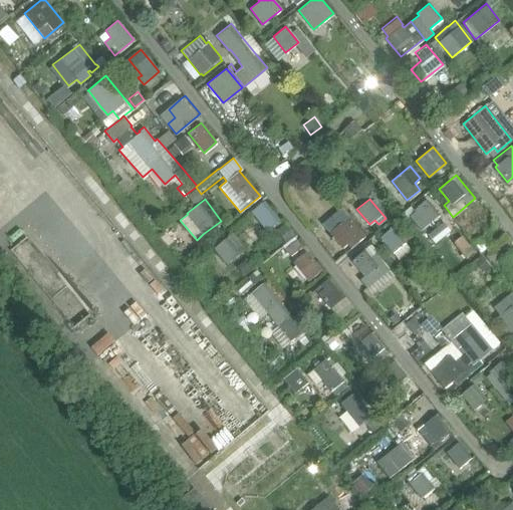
[(415,210),(408,215),(420,229),(439,215),(426,199),(414,209),(415,210)]
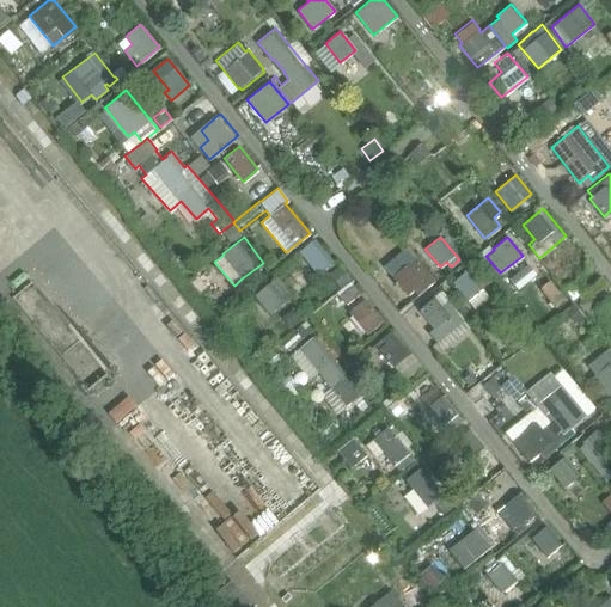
[(333,262),(313,239),(299,251),(318,274),(333,262)]
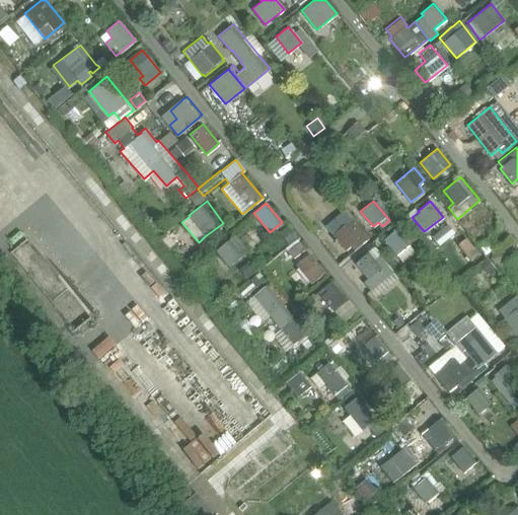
[(368,237),(345,209),(324,225),(336,238),(334,239),(335,241),(337,240),(345,249),(350,245),(354,249),(368,237)]
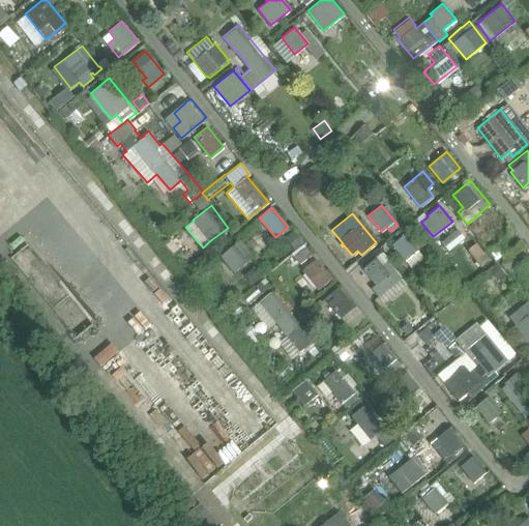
[(293,228),(284,236),(294,249),(303,240),(293,228)]
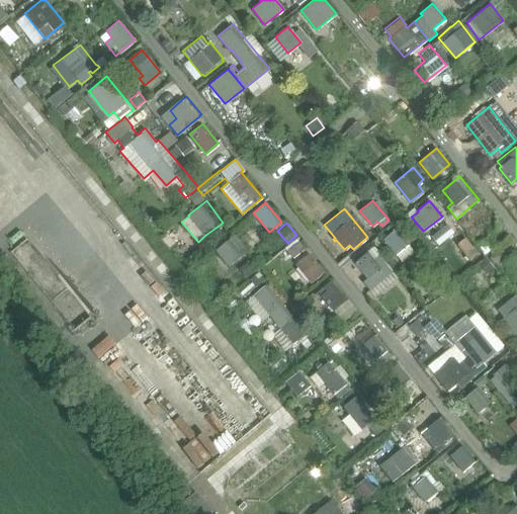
[(413,250),(395,228),(382,239),(401,260),(413,250)]
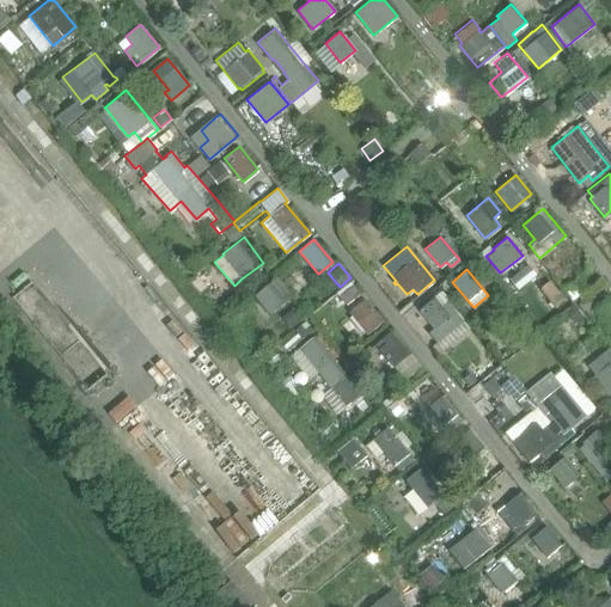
[(270,313),(292,294),(276,276),(269,282),(266,279),(251,290),(270,313)]
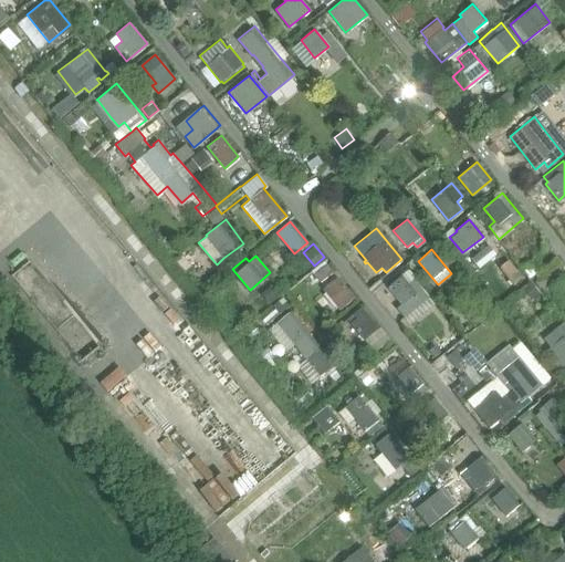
[(326,262),(314,272),(320,281),(333,271),(326,262)]
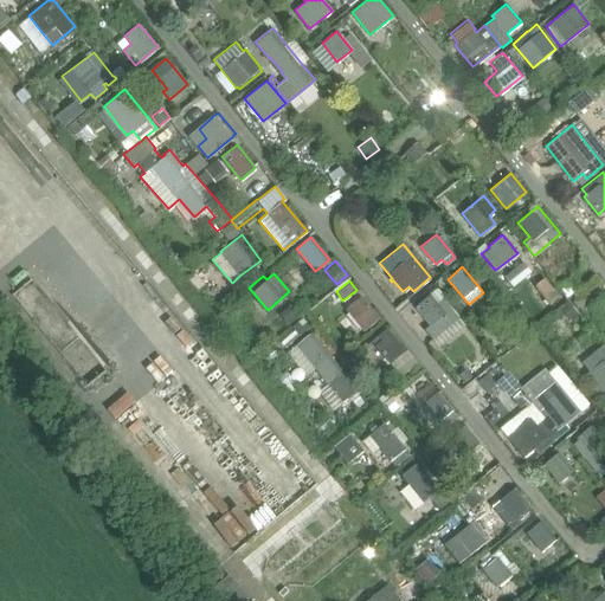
[(458,317),(442,298),(437,302),(430,295),(414,307),(429,324),(424,329),(432,338),(458,317)]
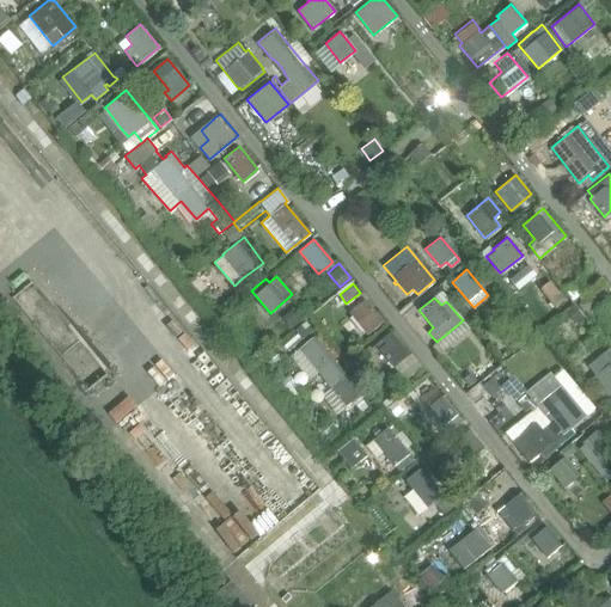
[(382,320),(372,308),(373,308),(372,306),(371,307),(364,299),(348,310),(367,333),(382,320)]
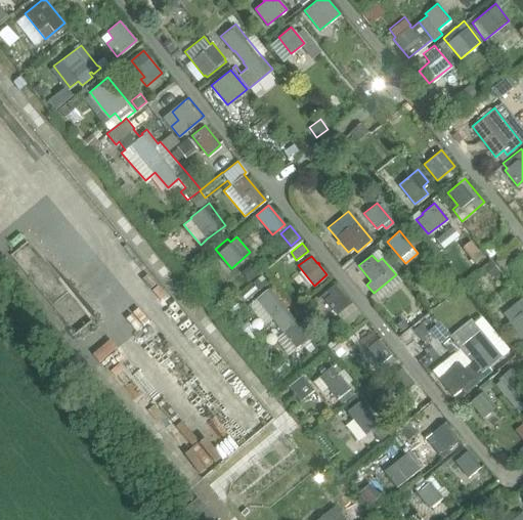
[(268,288),(248,304),(264,323),(271,318),(272,318),(277,325),(290,314),(279,301),(284,297),(273,284),(268,288)]
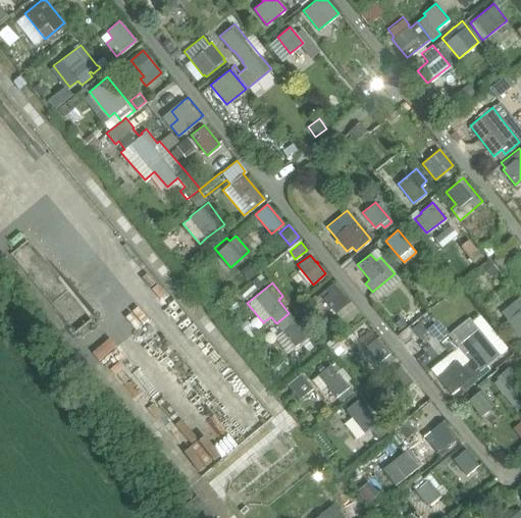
[(349,302),(332,282),(319,293),(335,312),(349,302)]
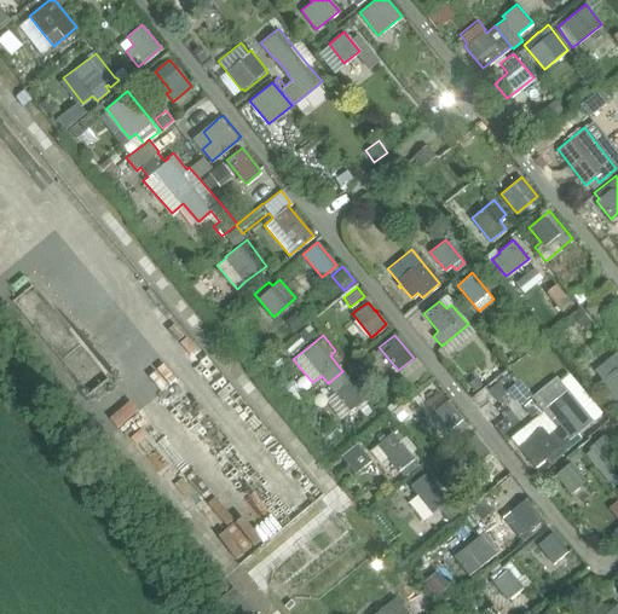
[(617,397),(617,353),(616,351),(594,369),(601,378),(594,384),(610,404),(617,397)]
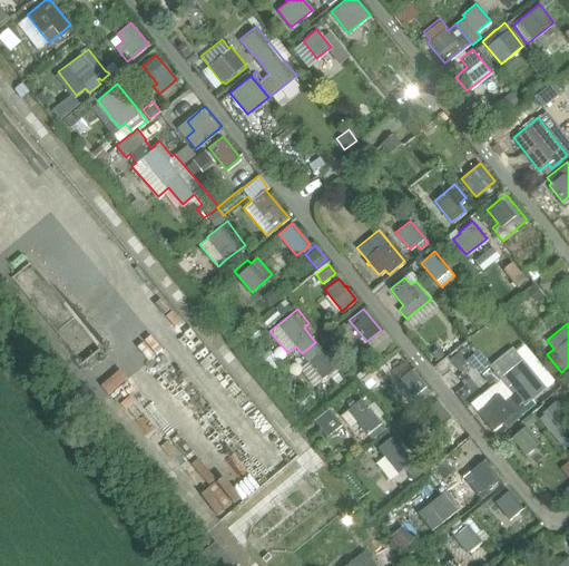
[(315,342),(302,353),(322,378),(335,367),(341,362),(329,348),(323,352),(315,342)]
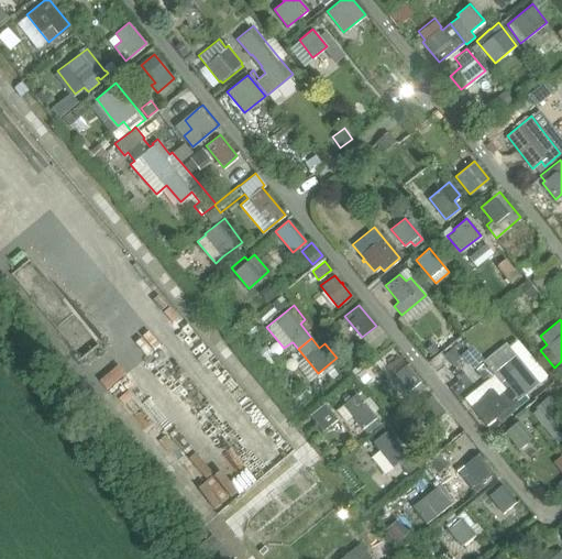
[(516,353),(496,370),(504,379),(502,381),(517,399),(539,382),(516,353)]
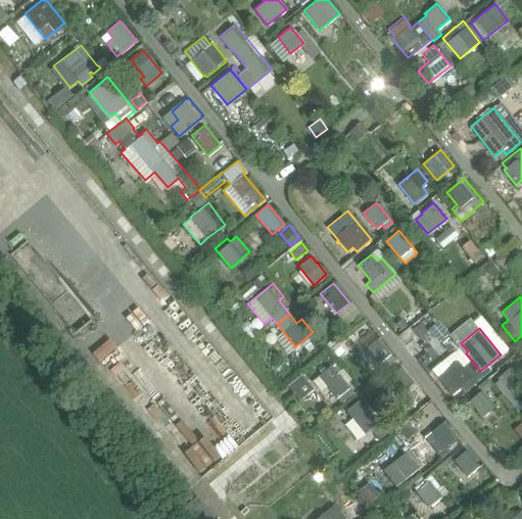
[(393,359),(377,337),(365,347),(381,368),(393,359)]
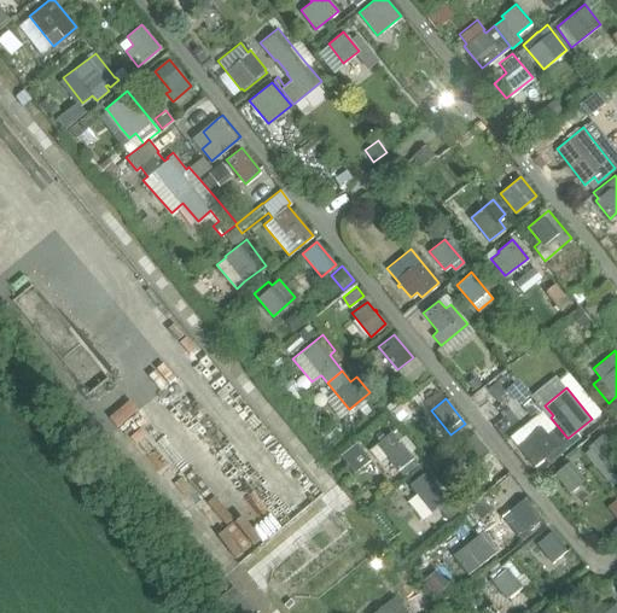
[(533,416),(510,436),(534,466),(553,449),(557,455),(570,444),(556,427),(547,433),(533,416)]
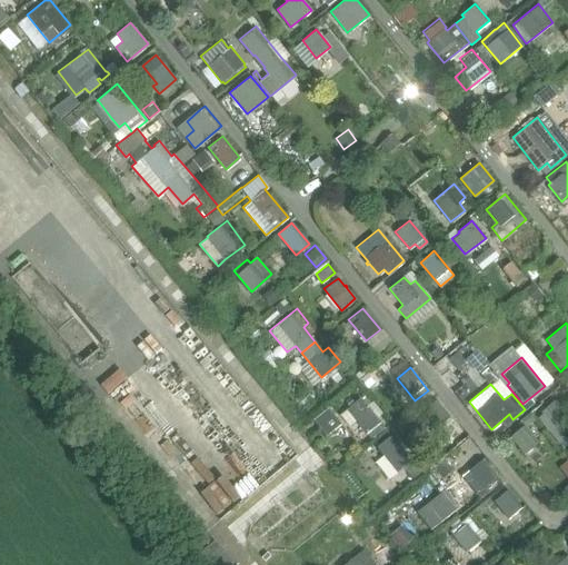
[(361,397),(339,414),(349,425),(356,419),(371,438),(385,428),(361,397)]
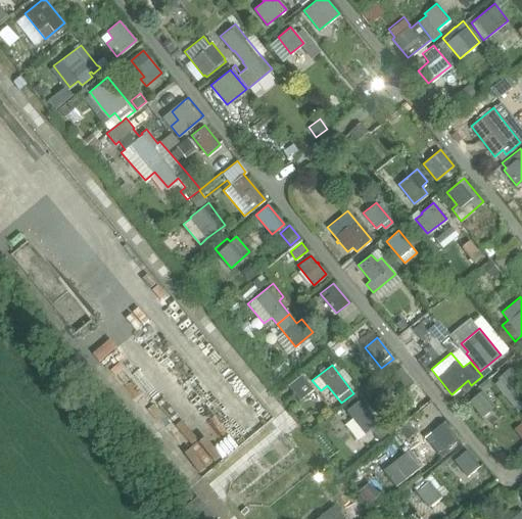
[(413,382),(400,366),(387,377),(400,392),(413,382)]
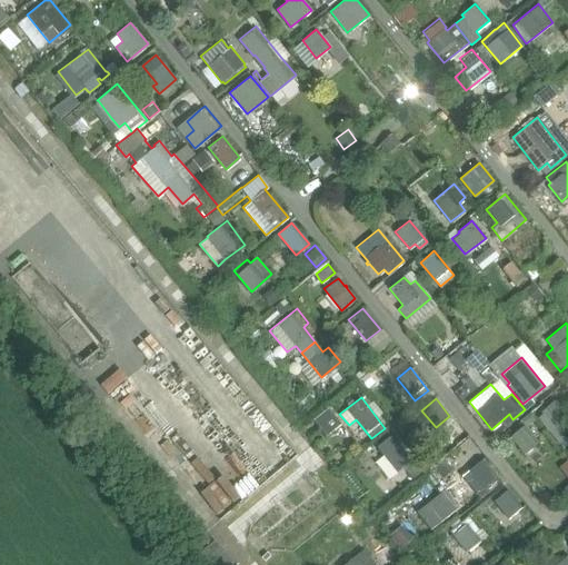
[(557,426),(567,416),(567,409),(558,398),(556,400),(555,399),(541,410),(547,417),(542,422),(560,444),(567,438),(557,426)]
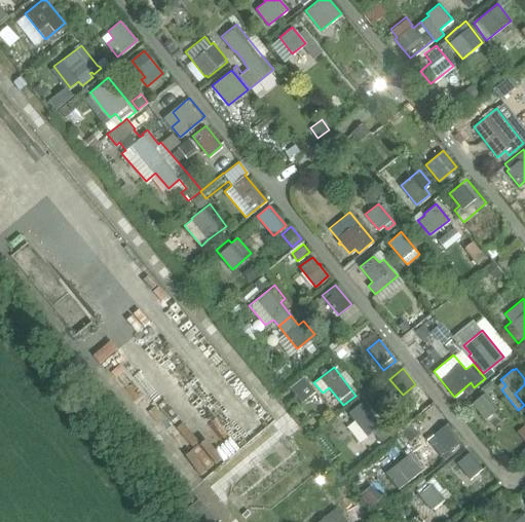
[(497,408),(484,393),(472,403),(484,419),(497,408)]
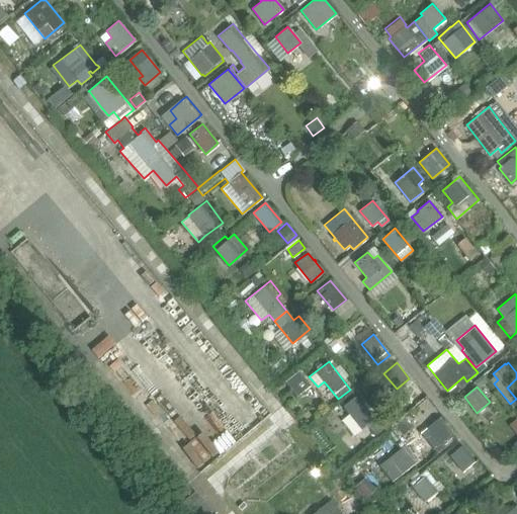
[(373,418),(356,396),(355,396),(352,392),(339,401),(343,406),(348,414),(341,419),(353,434),(373,418)]
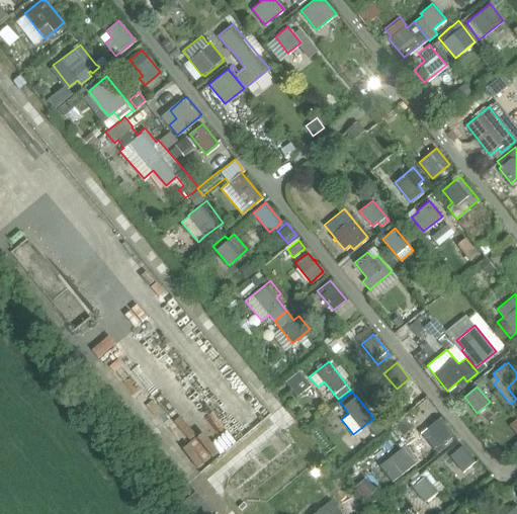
[(454,436),(439,417),(427,427),(432,434),(426,439),(433,447),(440,441),(443,445),(447,442),(454,436)]
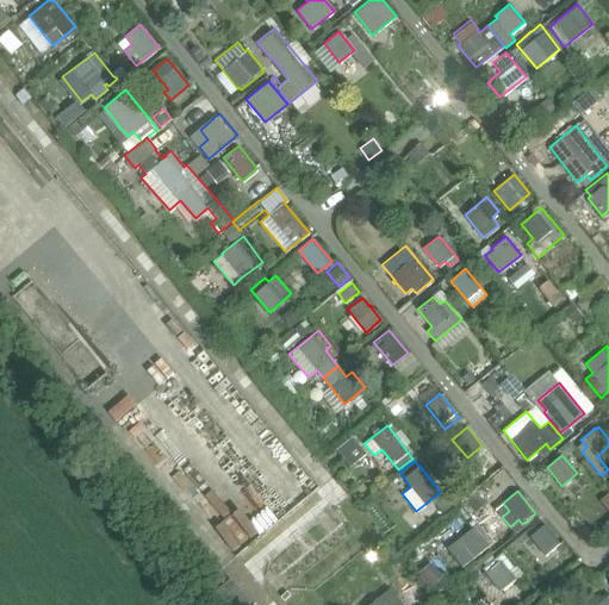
[(491,542),(477,523),(458,538),(473,557),(474,556),(476,559),(480,554),(478,553),(491,542)]
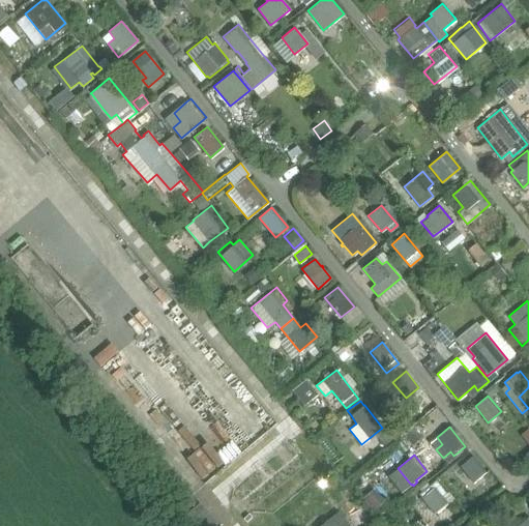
[(486,471),(472,456),(460,466),(473,481),(486,471)]
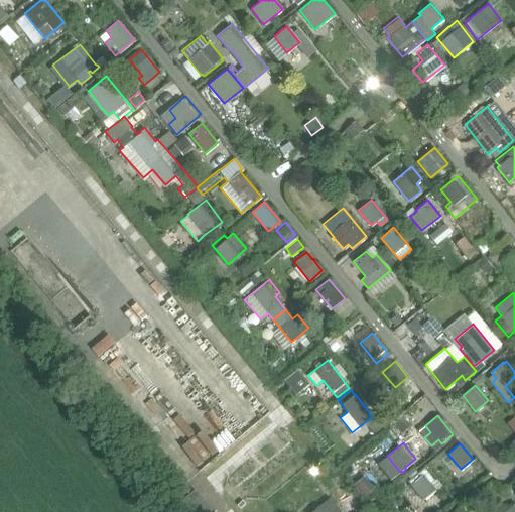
[(430,483),(435,480),(424,467),(407,481),(422,499),(435,490),(430,483)]
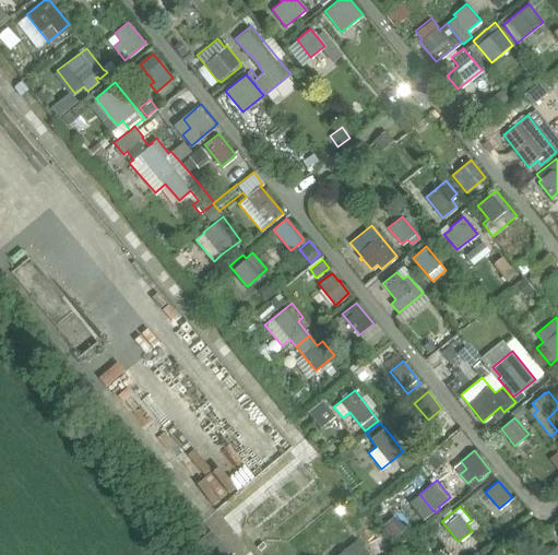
[(393,515),(382,526),(393,539),(405,528),(393,515)]
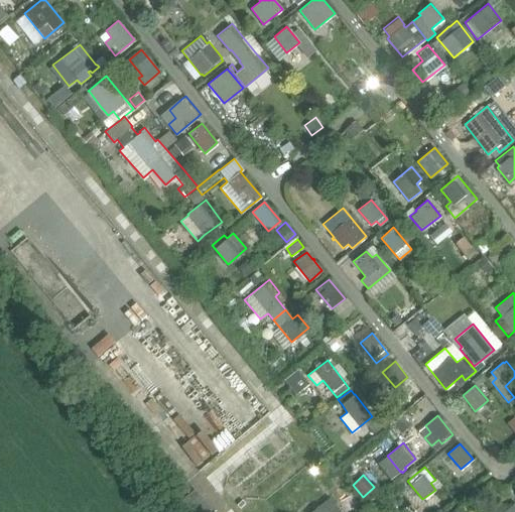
[(341,511),(329,497),(310,511),(341,511)]
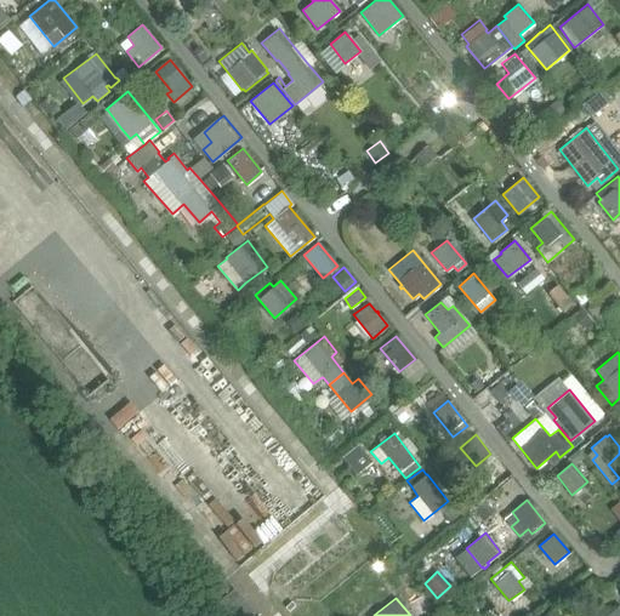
[(619,615),(619,604),(606,615),(619,615)]
